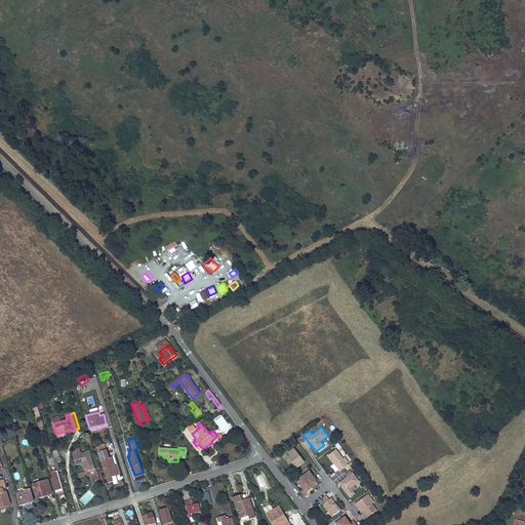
[(55,462),(62,460),(58,449),(52,451),(55,462)]
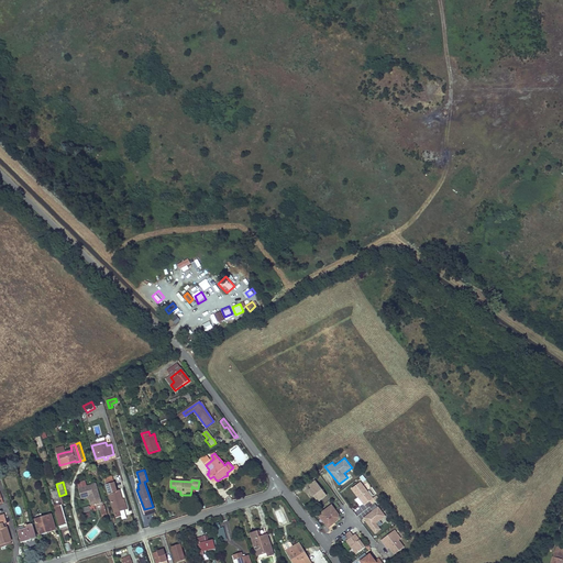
[(316,482),(309,486),(311,488),(313,490),(311,492),(319,501),(327,496),(316,482)]
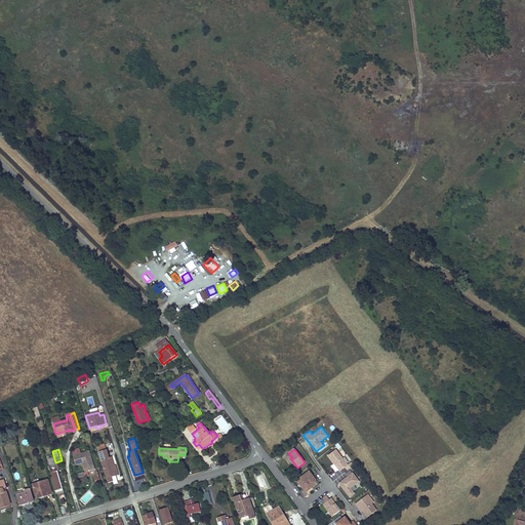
[(346,467),(348,470),(350,469),(354,466),(351,462),(348,465),(336,449),(328,455),(340,471),(346,467)]
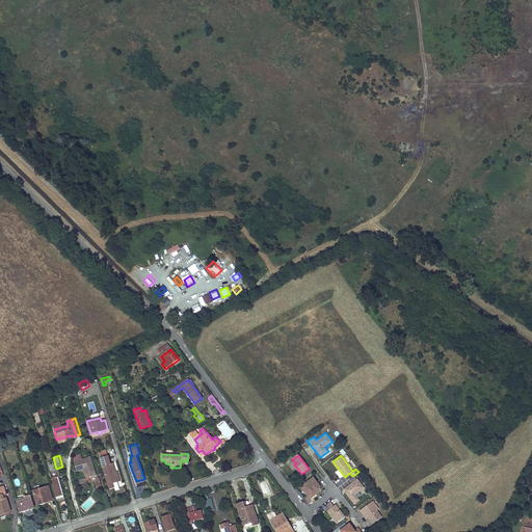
[(108,456),(101,458),(109,488),(114,487),(112,483),(116,481),(114,473),(115,473),(113,463),(110,463),(108,456)]
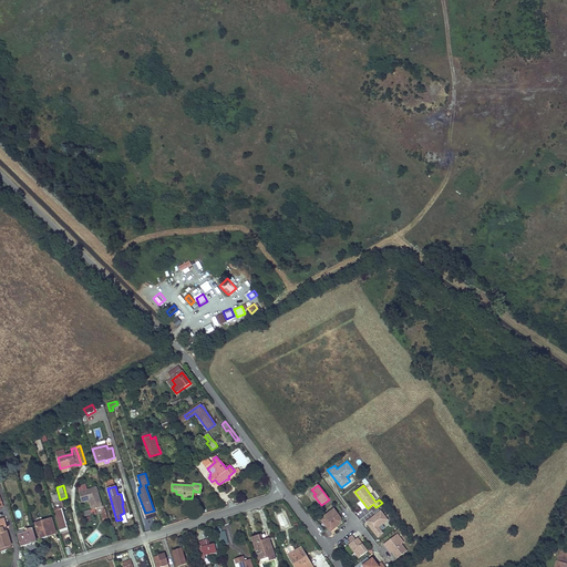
[(79,493),(81,502),(88,501),(89,500),(90,503),(92,509),(102,507),(95,487),(79,493)]
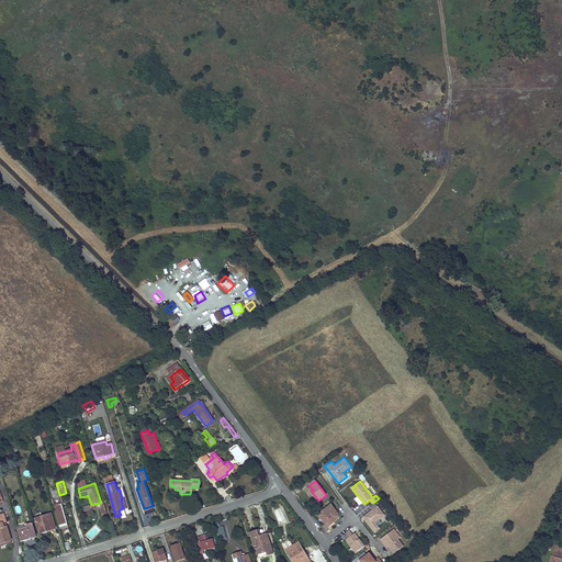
[(372,510),(363,517),(375,532),(380,528),(375,523),(380,519),(377,515),(381,510),(378,506),(374,502),(369,506),(372,510)]
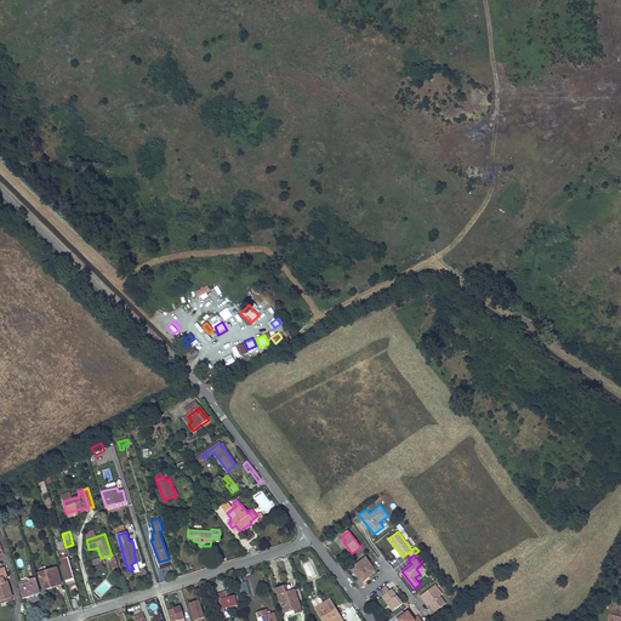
[(363,582),(377,569),(365,556),(351,568),(363,582)]
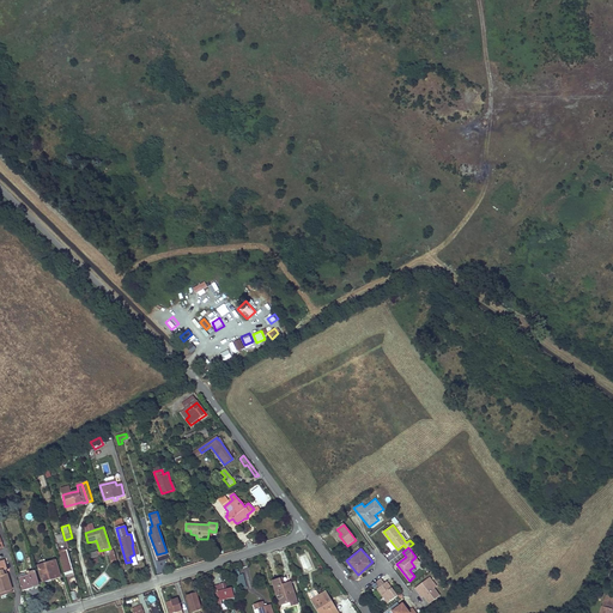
[(66,550),(58,553),(58,554),(65,577),(74,575),(66,550)]
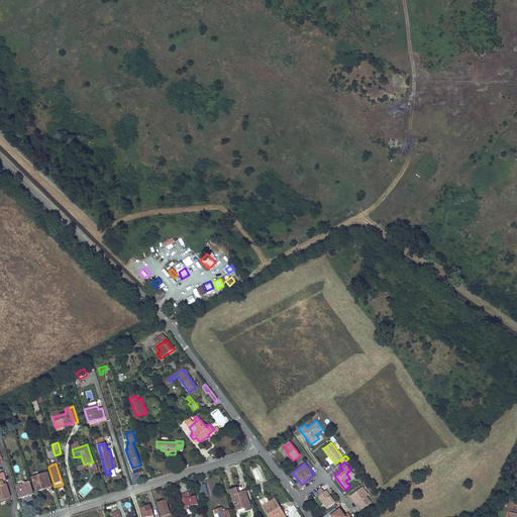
[(255,468),(250,471),(256,483),(262,481),(255,468)]
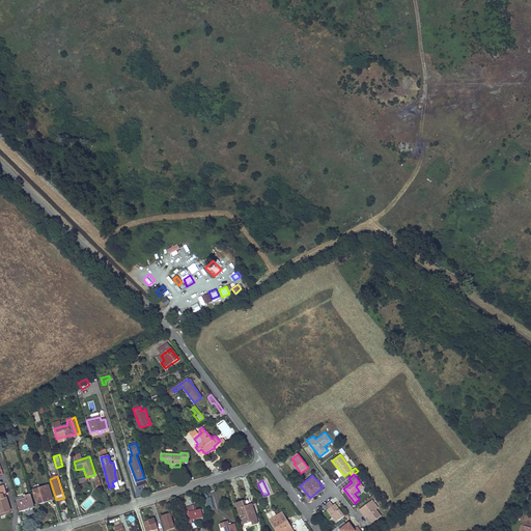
[(48,485),(33,491),(37,502),(44,501),(44,502),(52,499),(48,485)]
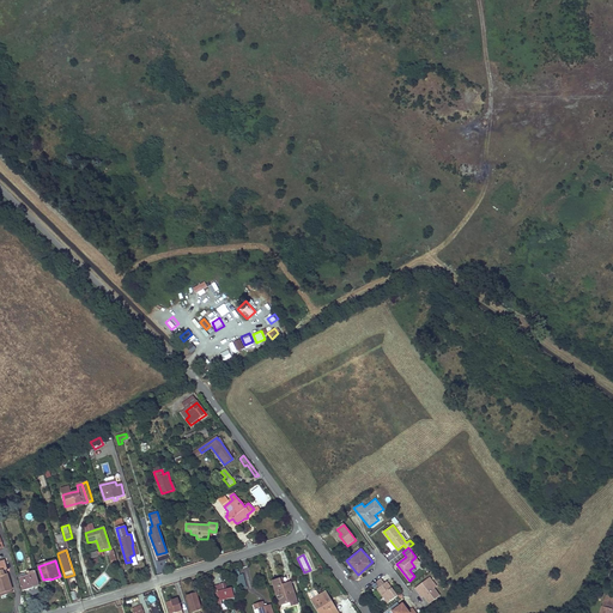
[(5,562),(0,562),(0,593),(12,589),(7,575),(5,575),(4,570),(7,569),(5,562)]
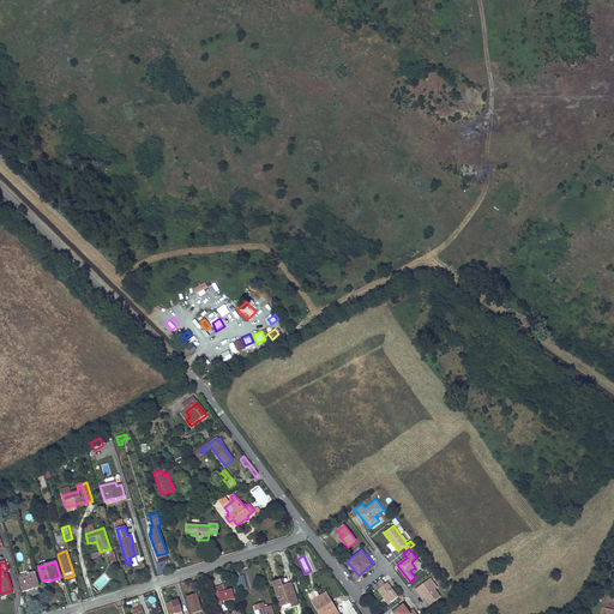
[(30,576),(19,579),(23,593),(40,587),(35,571),(29,573),(30,576)]
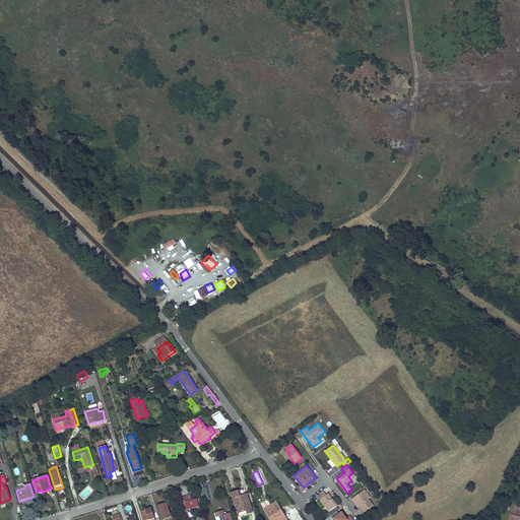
[(199,489),(202,500),(209,498),(206,486),(199,489)]
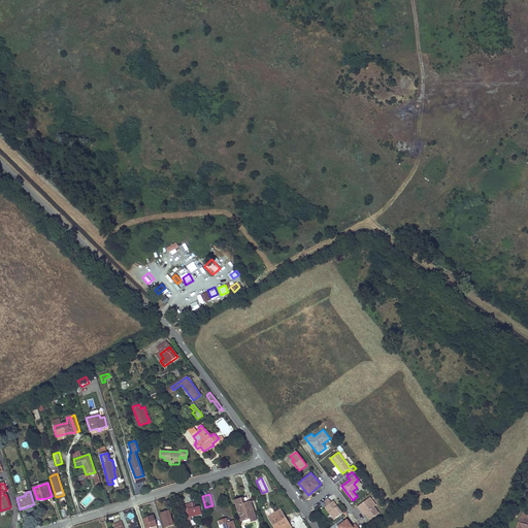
[(242,498),(235,500),(241,521),(255,517),(251,502),(244,503),(242,498)]
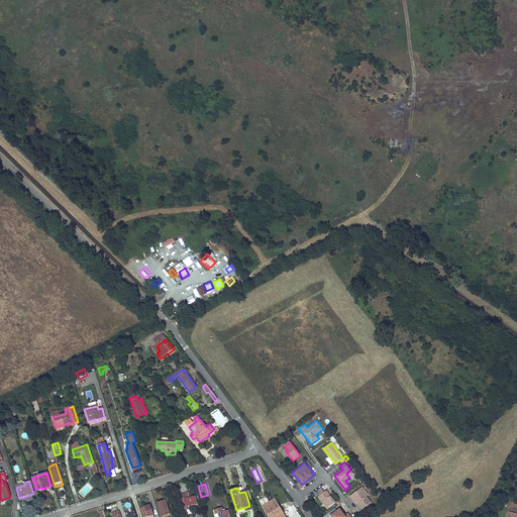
[(318,497),(327,509),(335,503),(326,491),(324,492),(321,488),(316,491),(320,495),(318,497)]
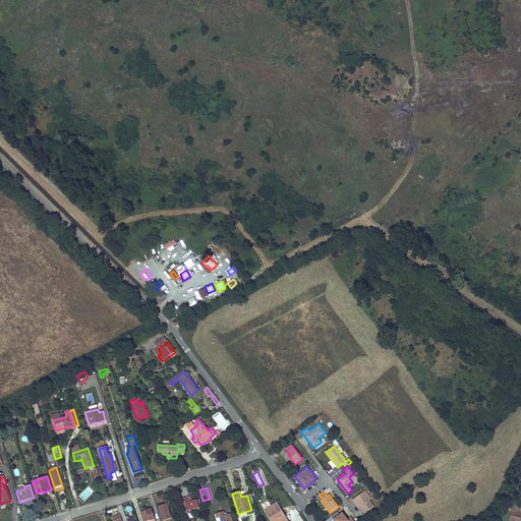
[(363,493),(353,500),(356,504),(357,503),(360,507),(365,513),(374,507),(369,500),(363,493)]
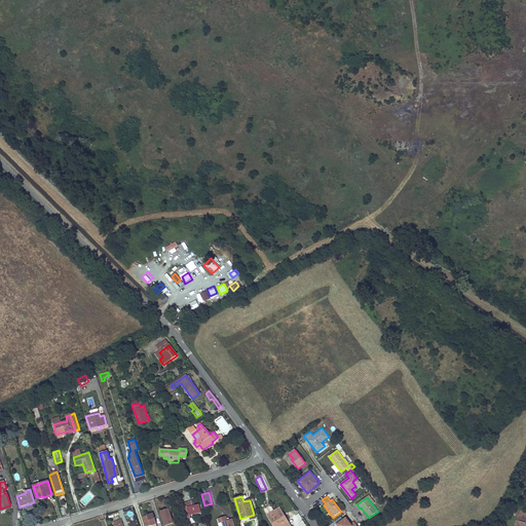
[(192,506),(187,508),(189,515),(200,512),(198,504),(192,506)]
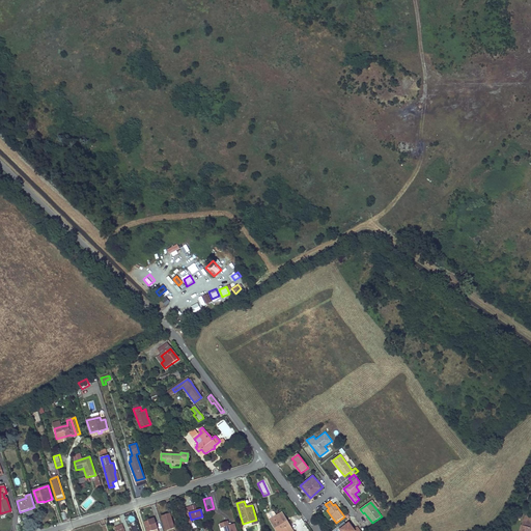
[(281,512),(270,520),(276,530),(292,530),(289,525),(287,526),(283,519),(284,519),(281,512)]
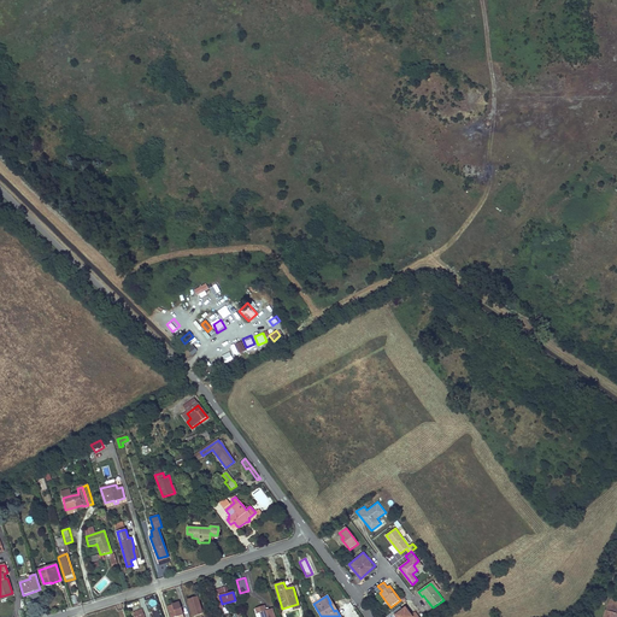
[(198,597),(188,599),(193,616),(203,613),(198,597)]
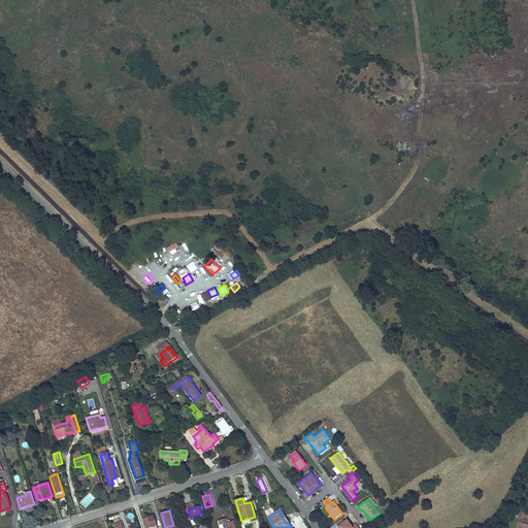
[(142,519),(144,527),(147,527),(152,527),(151,527),(157,527),(154,516),(142,519)]
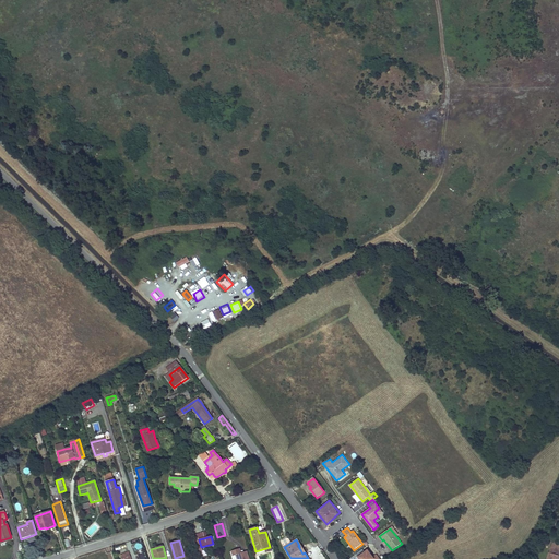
[(558,549),(550,547),(546,558),(558,558),(558,556),(558,549)]
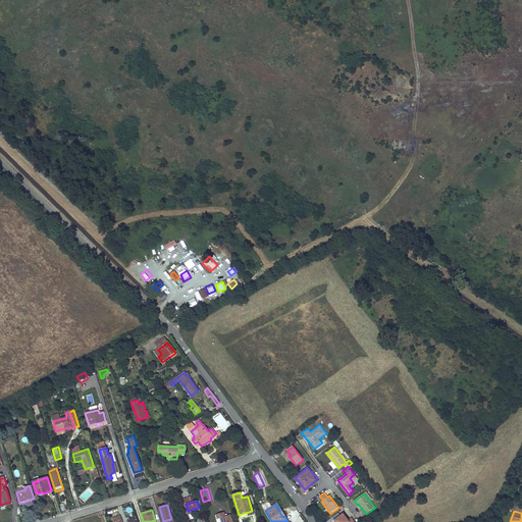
[(223,513),(215,515),(217,519),(220,518),(221,521),(231,521),(229,515),(224,517),(223,513)]
